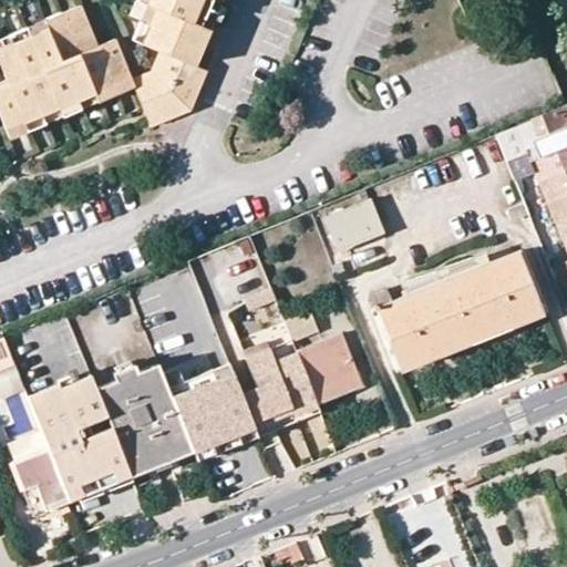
[(204,30),(194,26),(204,0),(137,0),(137,1),(148,7),(134,41),(161,53),(153,72),(182,103),(195,70),(200,57),(204,50),(196,48),(204,30)]
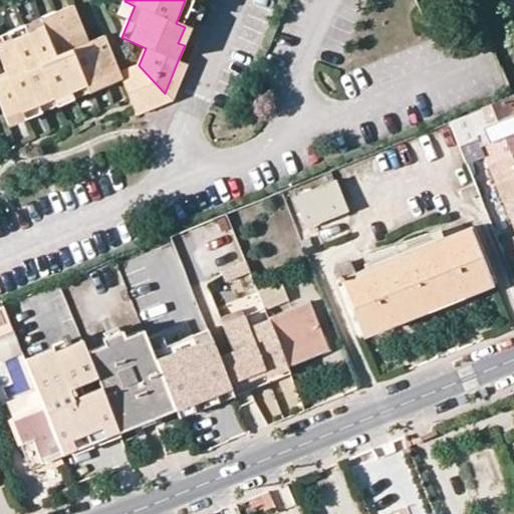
[(185,0),(176,23),(185,27),(178,43),(185,45),(196,19),(201,6),(203,0),(185,0)]
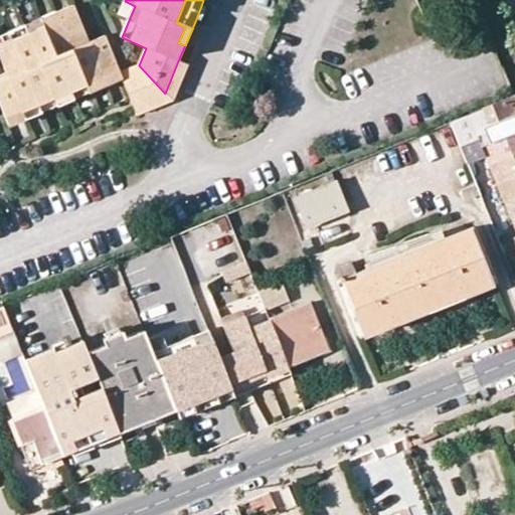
[(196,19),(201,22),(207,9),(201,6),(196,19)]
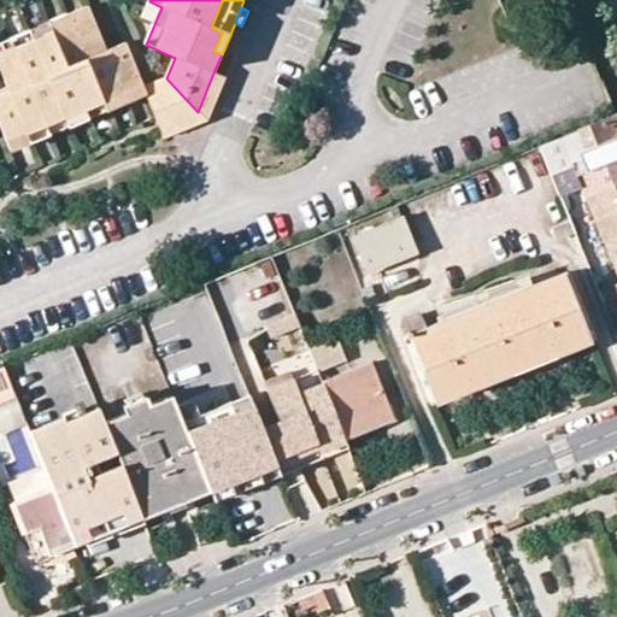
[(28,134),(33,144),(150,97),(146,88),(130,52),(111,59),(106,51),(89,9),(12,39),(17,50),(0,56),(0,66),(3,74),(10,88),(0,92),(0,118),(9,141),(28,134)]
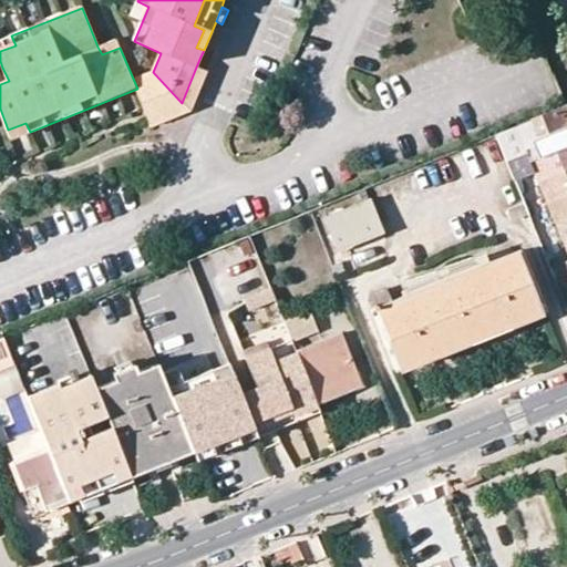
[(0,40),(0,51),(16,45),(11,35),(0,40)]
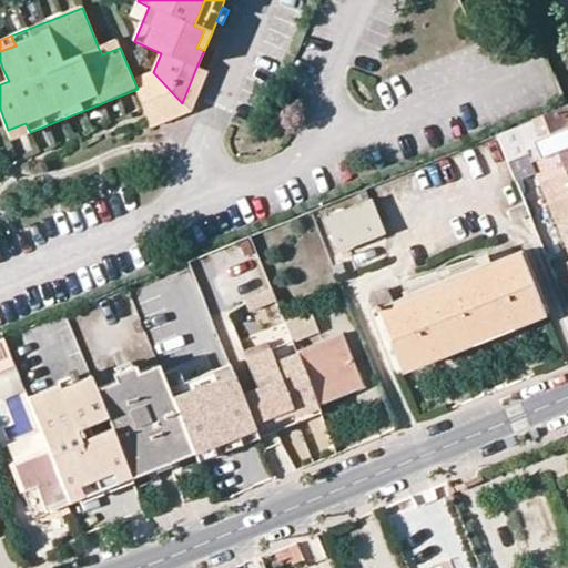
[(98,47),(102,54),(120,48),(117,39),(98,47)]
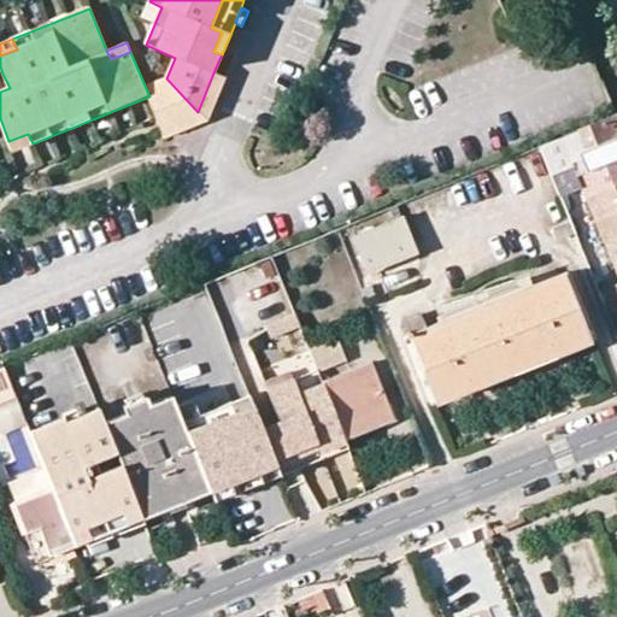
[(228,83),(212,76),(198,112),(210,125),(228,83)]
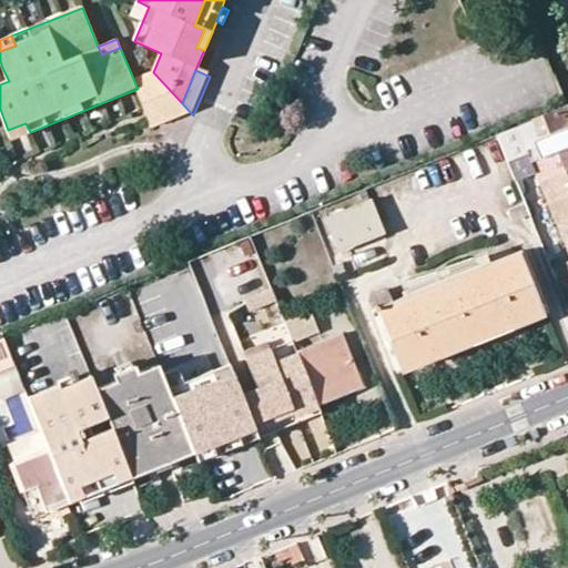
[(193,115),(182,103),(153,72),(134,81),(138,89),(154,131),(193,115)]
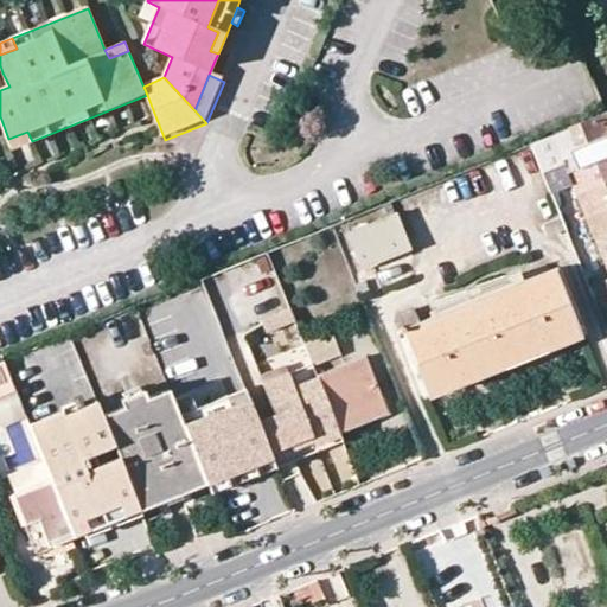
[(606,114),(606,113),(530,145),(550,195),(580,183),(588,203),(581,206),(590,228),(596,224),(606,246),(599,249),(606,269),(606,281),(606,282),(606,114)]
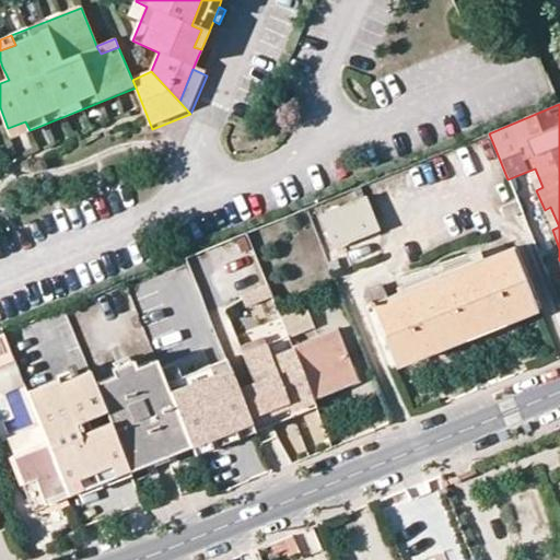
[(30,130),(25,121),(8,128),(12,138),(30,130)]
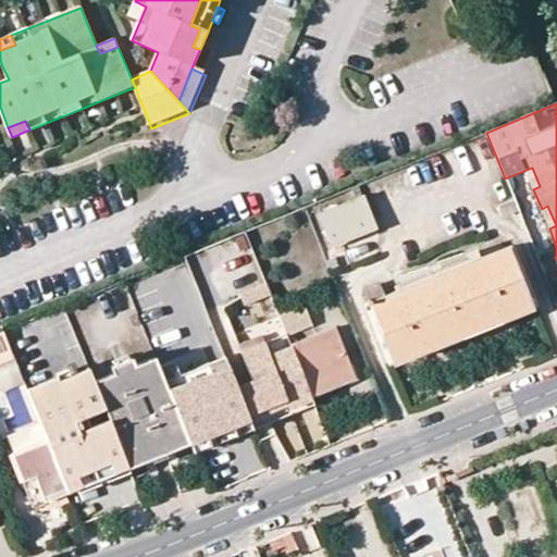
[(321,215),(332,244),(375,225),(363,198),(321,215)]
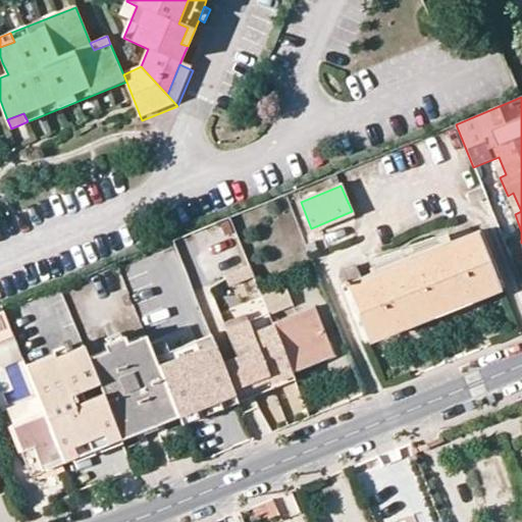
[(467,194),(471,204),(485,199),(481,188),(467,194)]
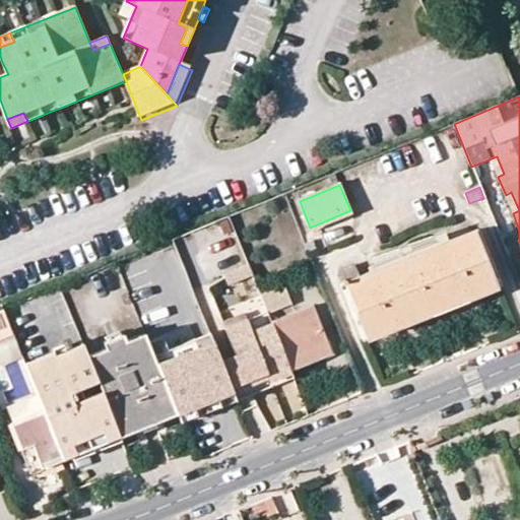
[(310,228),(314,236),(353,218),(350,210),(310,228)]
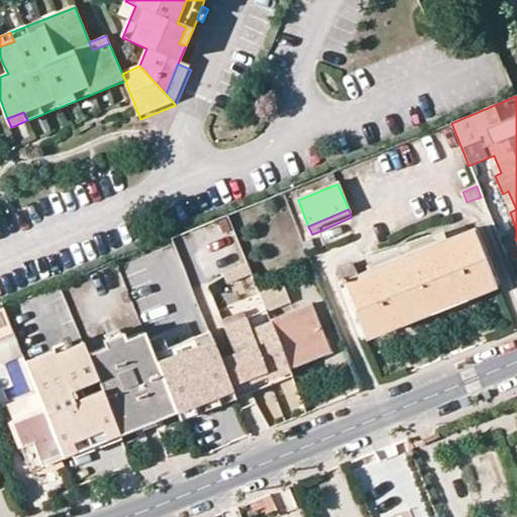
[(397,324),(393,316),(431,300),(473,284),(477,292),(497,285),(474,228),(356,275),(351,264),(339,268),(336,275),(362,338),(397,324)]
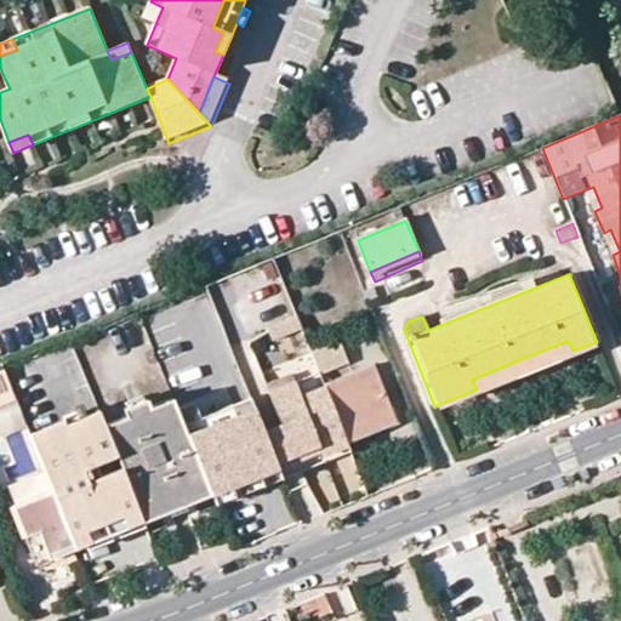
[(277,340),(300,330),(295,315),(271,325),(277,340)]
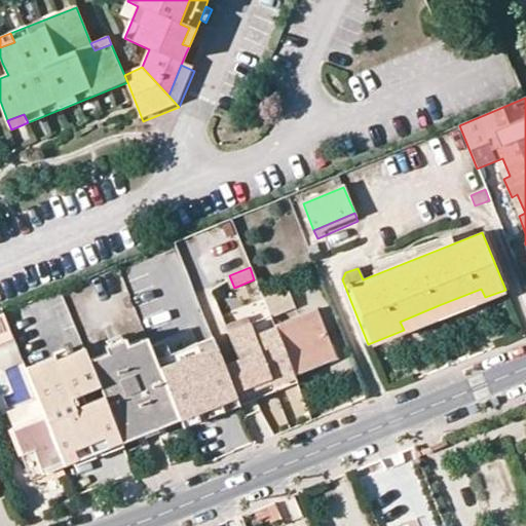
[(485,297),(481,289),(439,305),(400,322),(404,330),(485,297)]
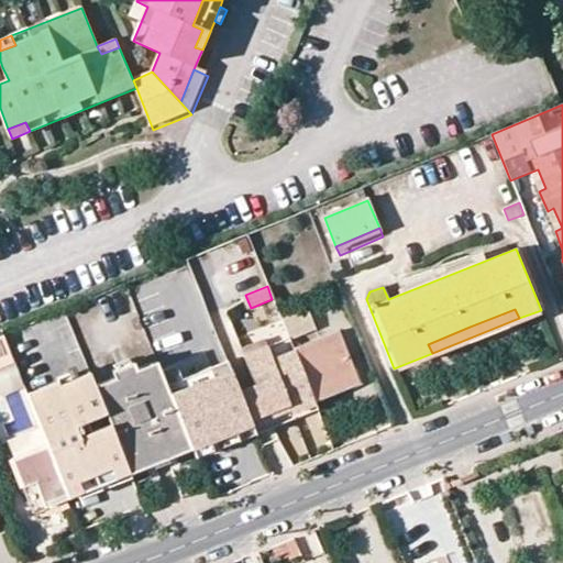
[(316,398),(344,388),(339,377),(355,371),(339,331),(296,349),(298,353),(316,398)]
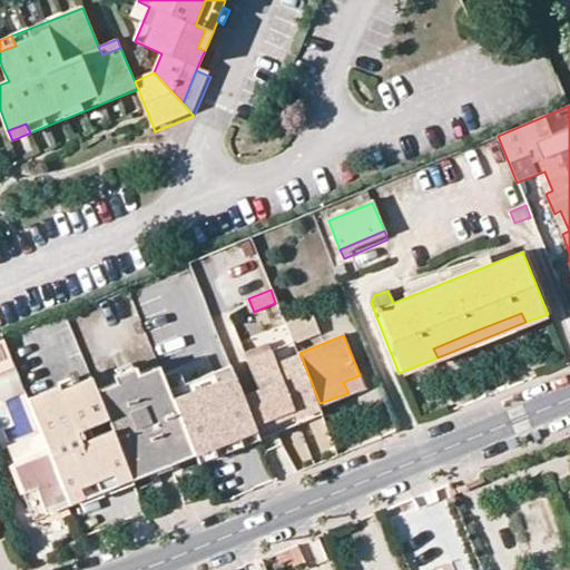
[(0,340),(0,372),(17,365),(6,338),(0,340)]
